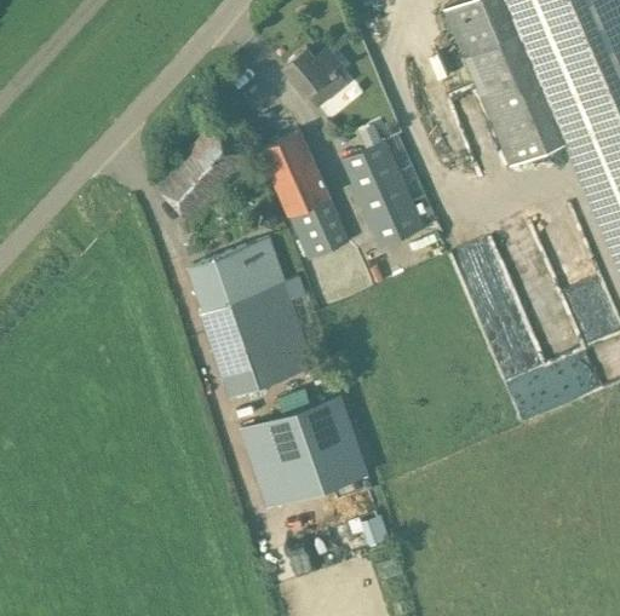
[(619,0),(469,0),(445,11),(512,167),(569,143),(619,262),(619,0)]
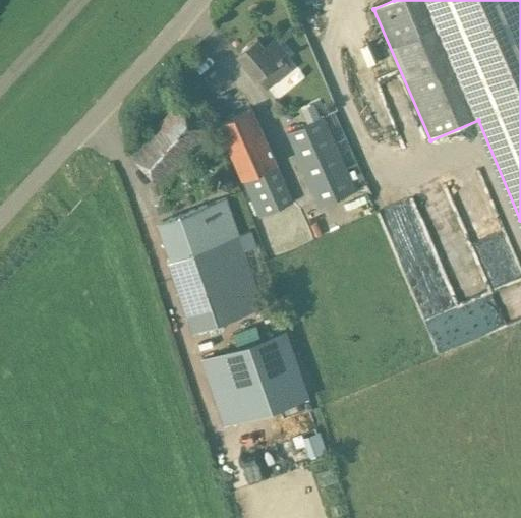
[(287,56),(275,41),(264,50),(257,42),(238,57),(268,92),(292,71),(283,59),(287,56)]
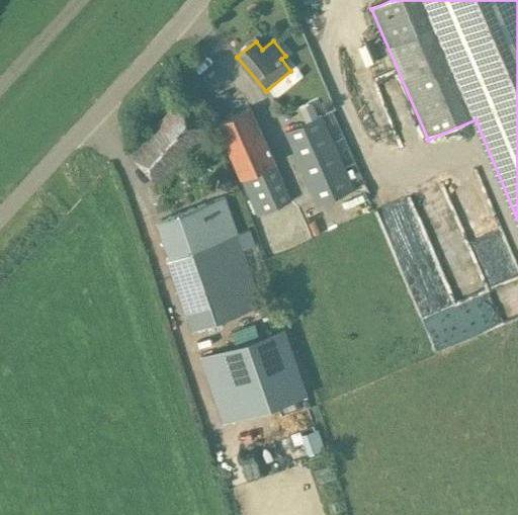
[(175,107),(130,157),(160,184),(205,135),(175,107)]
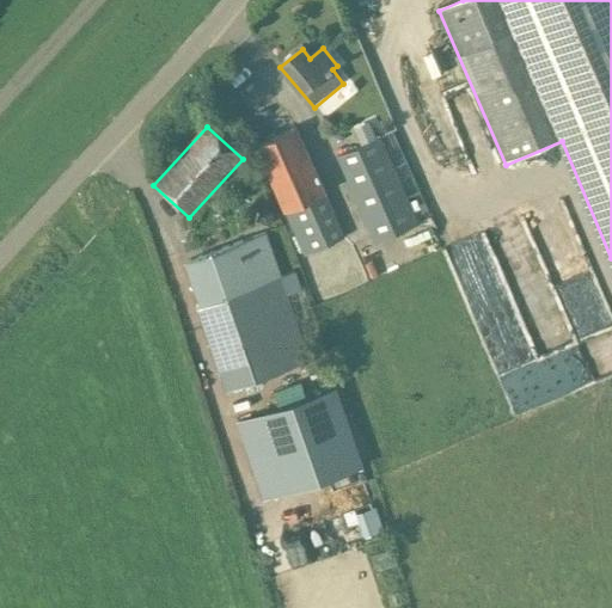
[(347,240),(297,129),(255,147),(283,214),(285,214),(305,258),(322,250),(328,263),(350,253),(346,241),(347,240)]
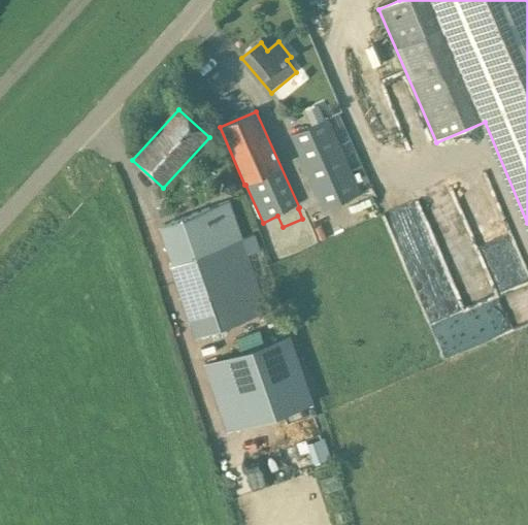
[(329,120),(290,137),(323,214),(362,196),(354,177),(329,120)]
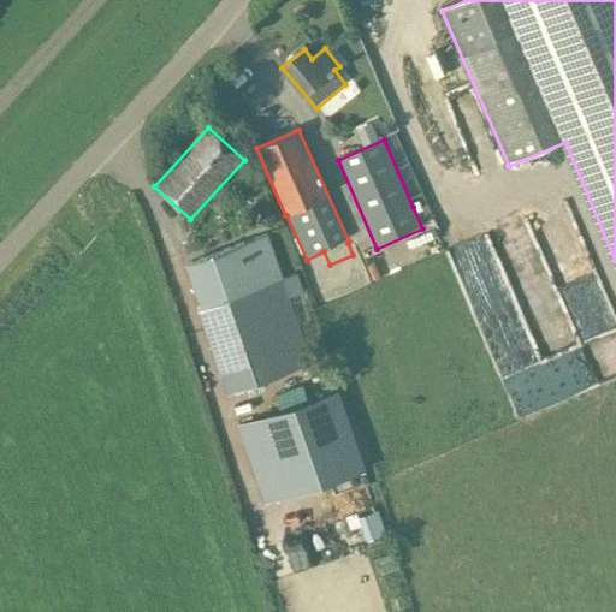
[(264,211),(259,223),(271,227),(274,215),(264,211)]
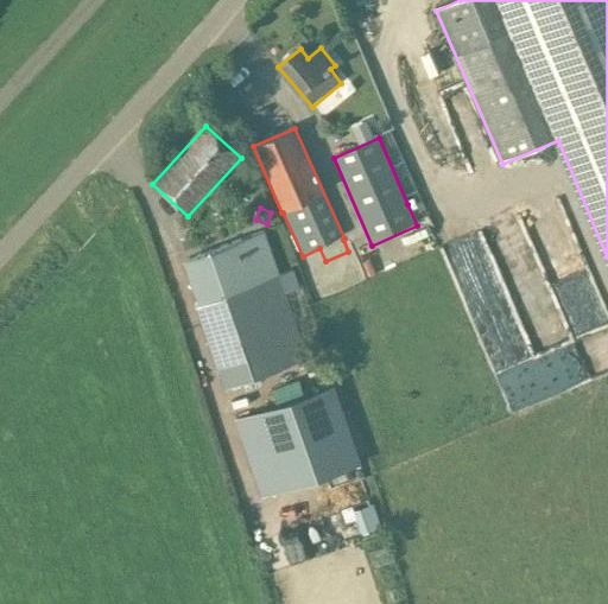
[(584,383),(607,373),(607,323),(565,221),(526,237),(568,336),(553,341),(567,372),(577,367),(584,383)]
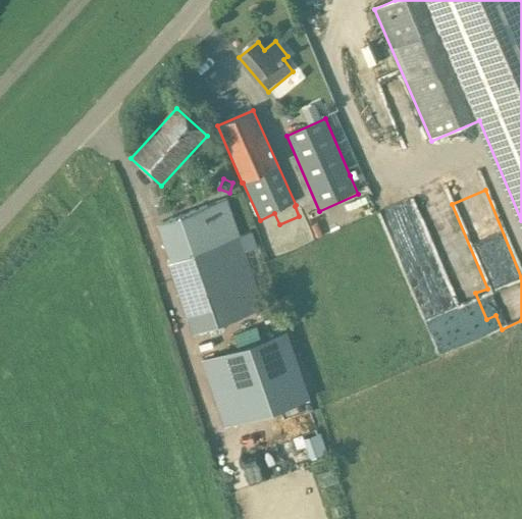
[(167,262),(192,333),(264,308),(226,202),(159,225),(171,261),(167,262)]
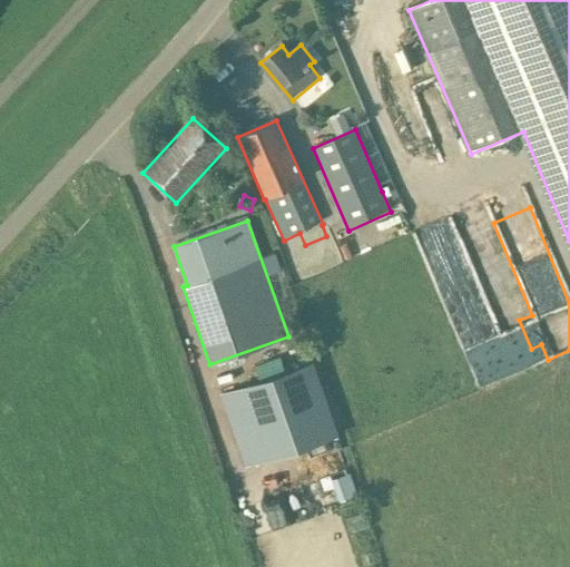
[(497,339),(477,345),(471,332),(460,336),(480,387),(514,373),(507,353),(503,354),(497,339)]
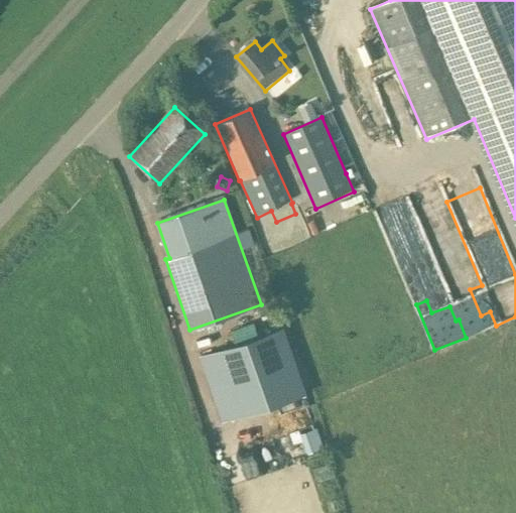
[(306,394),(283,330),(200,360),(221,421),(226,420),(226,421),(306,394)]
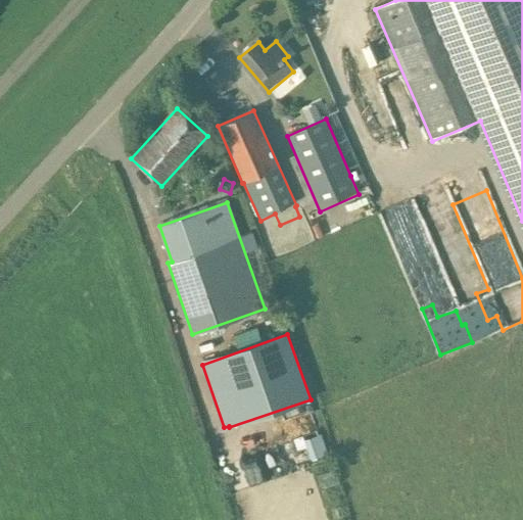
[(304,436),(310,465),(329,461),(324,433),(304,436)]
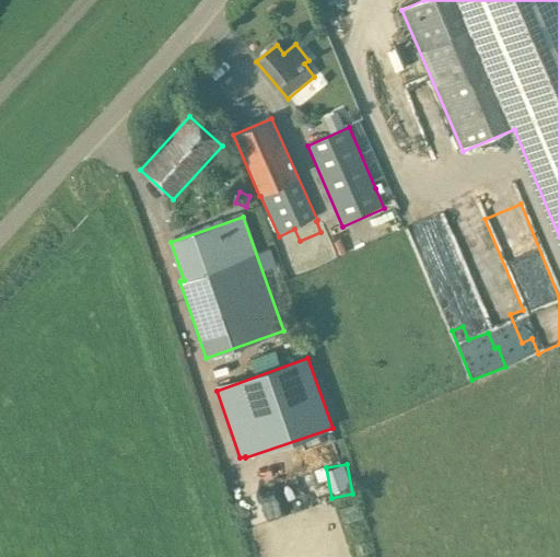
[(284,489),(264,490),(265,503),(286,502),(284,489)]
